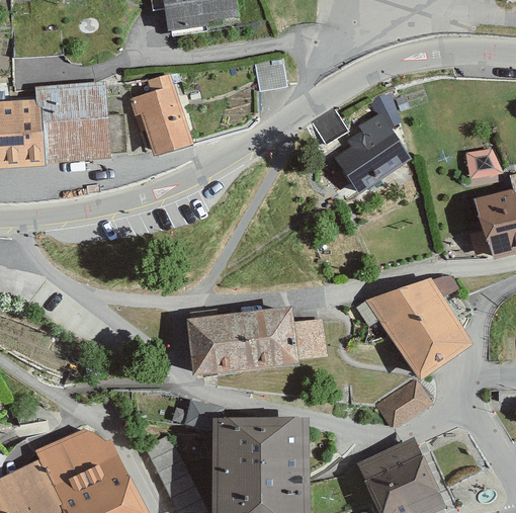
[(220,11),(220,0),(141,0),(142,6),(153,5),(155,30),(188,27),(190,14),(220,11)]
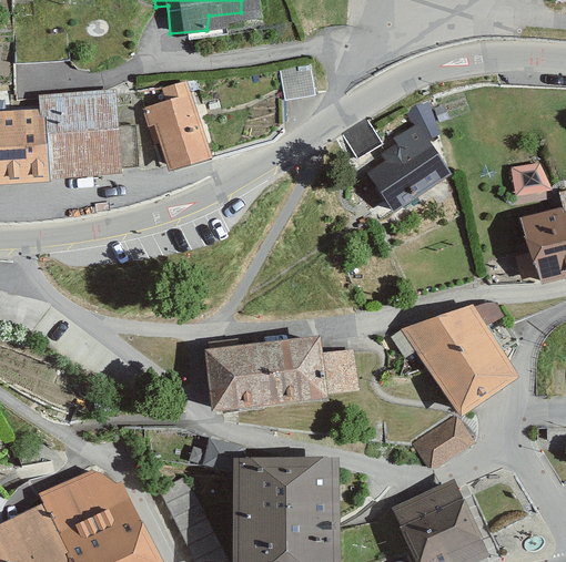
[(315,87),(309,55),(278,62),(284,93),(315,87)]
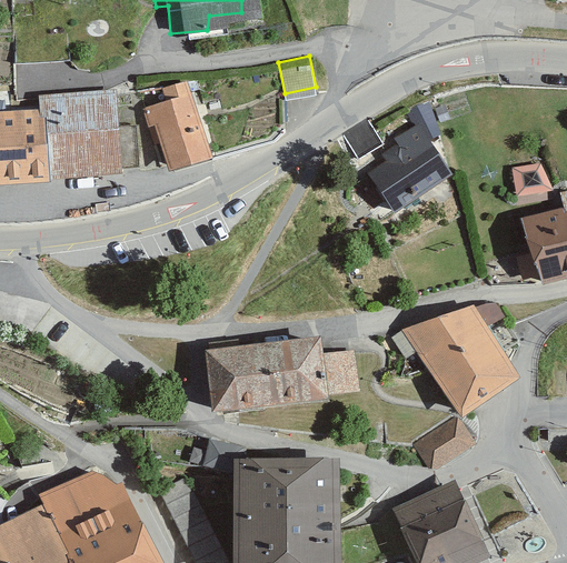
[(207,153),(185,80),(161,88),(165,97),(146,102),(165,167),(207,153)]
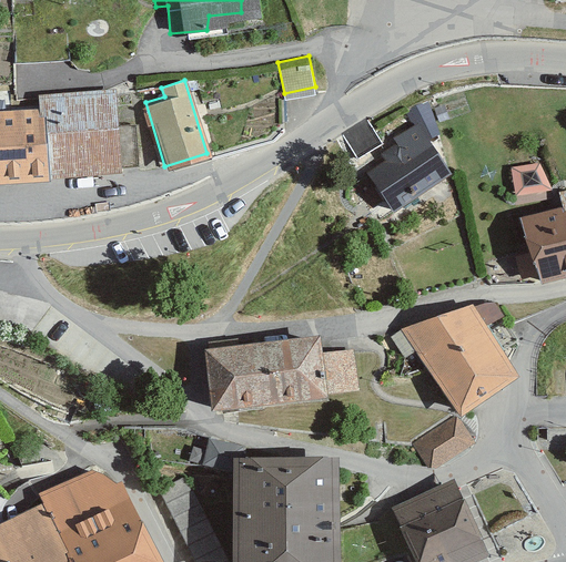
[(118,171),(114,90),(38,93),(39,110),(44,179),(118,171)]
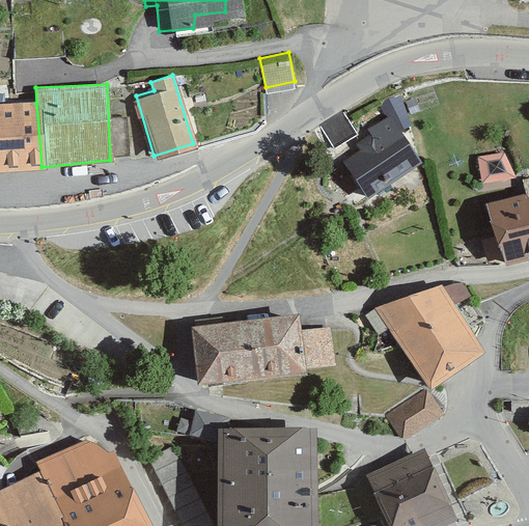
[(379,102),(384,116),(366,129),(369,132),(356,141),(360,148),(342,160),(366,194),(420,157),(399,127),(411,121),(398,93),(379,102)]
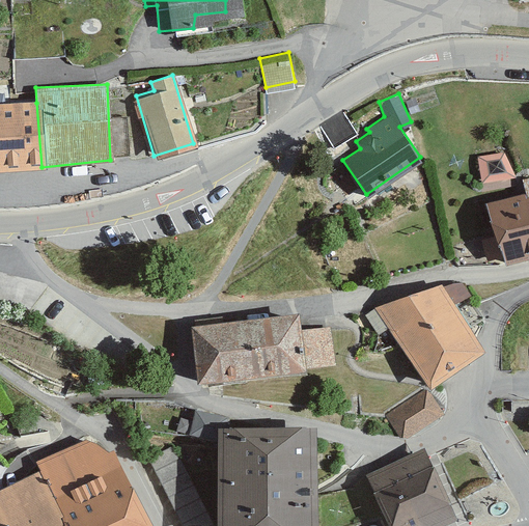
[(0,170),(42,167),(36,103),(0,104),(0,170)]
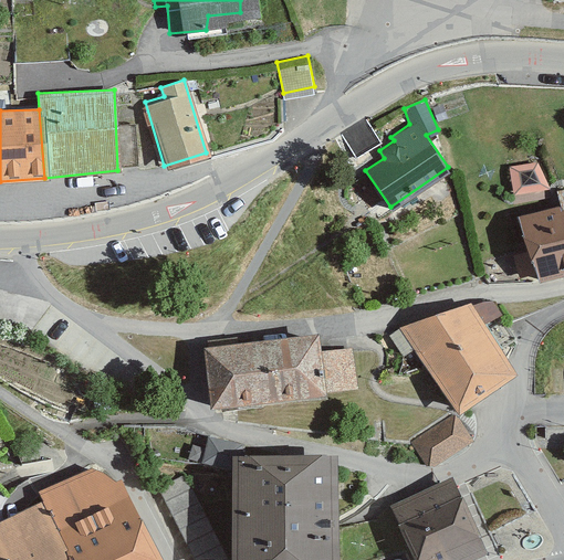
[(540,154),(510,159),(515,186),(545,180),(540,154)]
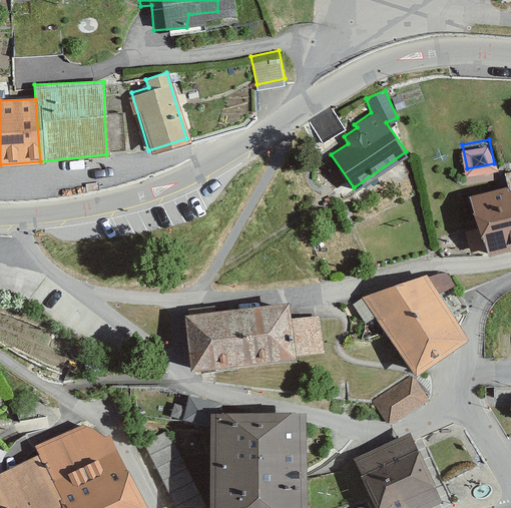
[(510,187),(470,200),(486,255),(510,246),(510,187)]
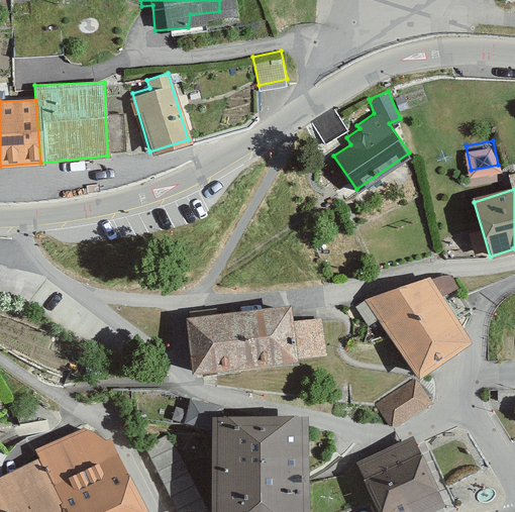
[(429,281),(368,303),(413,370),(466,333),(429,281)]
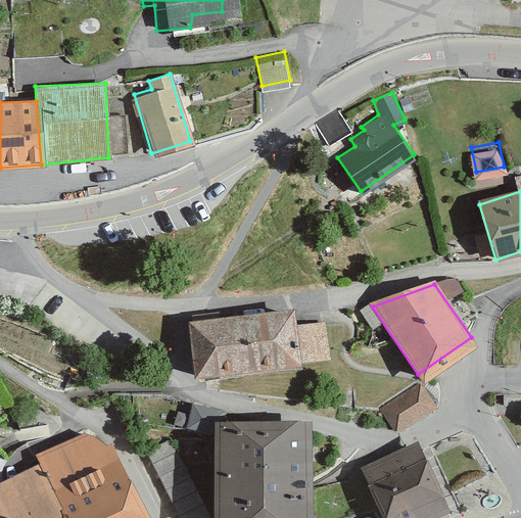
[(294,310),(188,321),(194,379),(299,368),(299,363),(329,360),(325,318),(296,321),(294,310)]
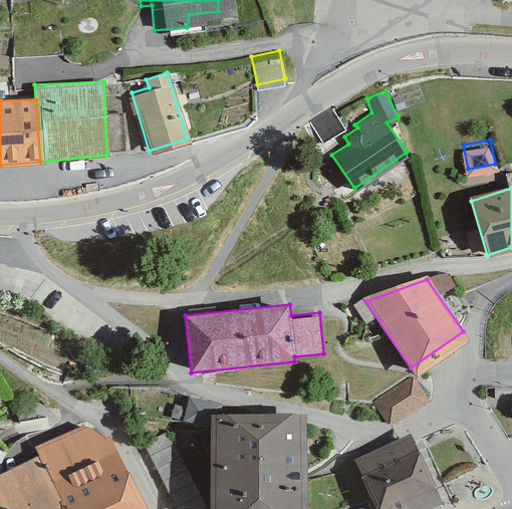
[(428,396),(413,371),(373,396),(389,421),(428,396)]
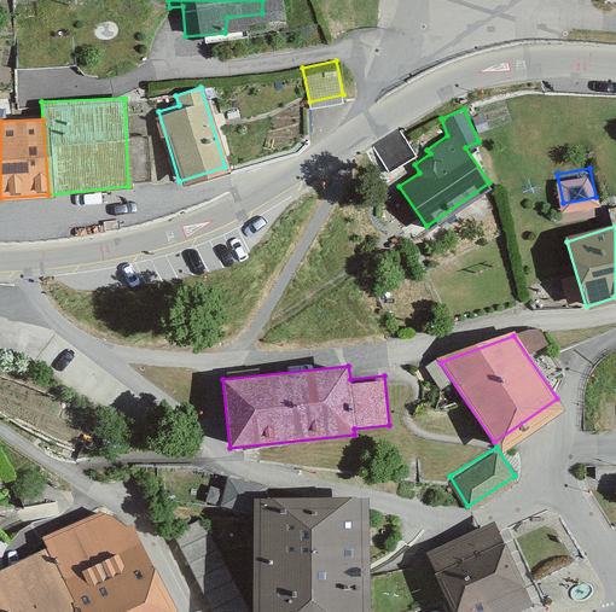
[(359,611),(359,500),(269,500),(272,488),(239,481),(233,508),(254,513),(254,611),(359,611)]
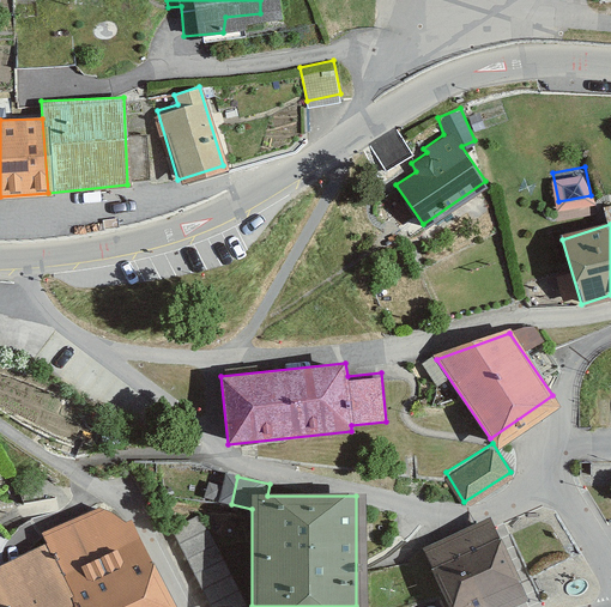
[(38,530),(44,544),(73,606),(171,606),(126,515),(97,505),(38,530)]
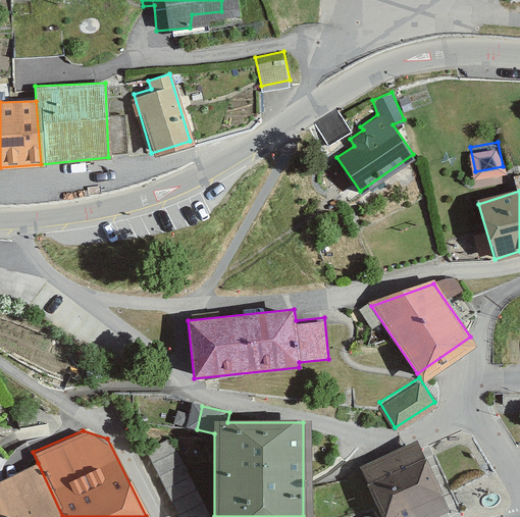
[(417,441),(359,467),(381,516),(426,516),(448,508),(417,441)]
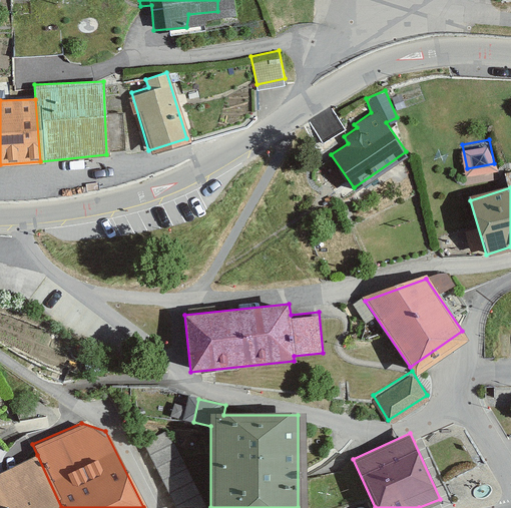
[(61,507),(37,455),(0,472),(0,507),(61,507)]
